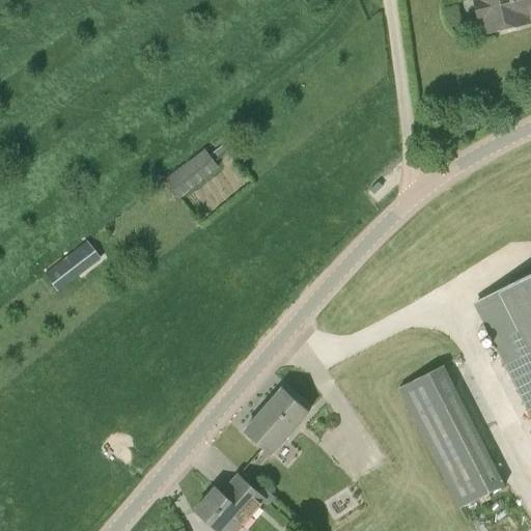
[(530,14),(530,0),(480,0),(474,2),(478,19),(492,16),(495,31),(520,25),(518,18),(530,14)]
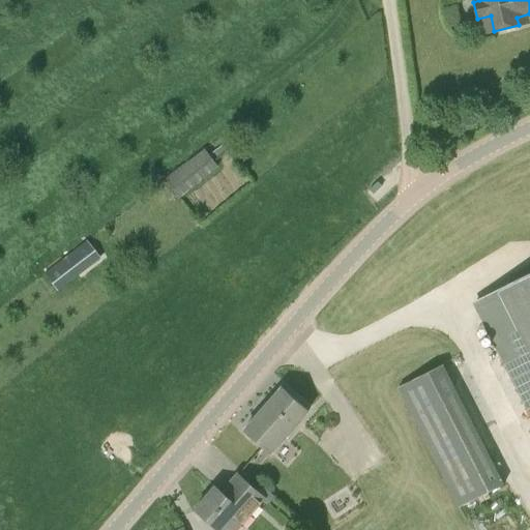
[(218,167),(206,149),(166,181),(179,197),(218,167)]
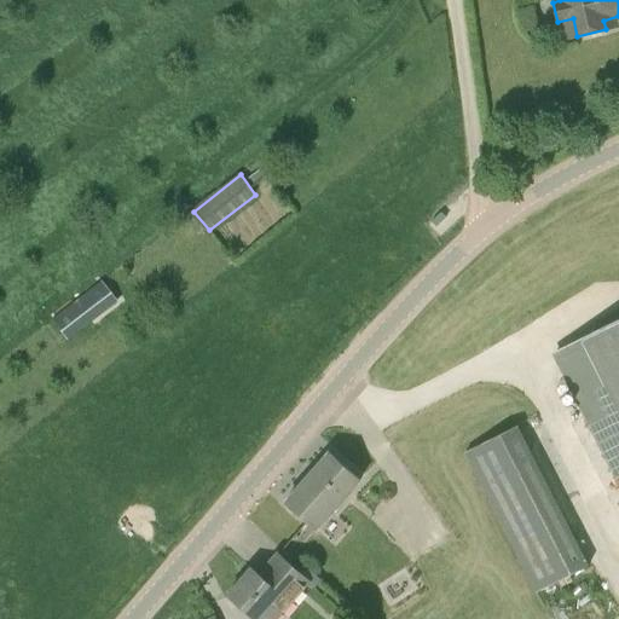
[(117,301),(103,282),(52,320),(68,340),(117,301)]
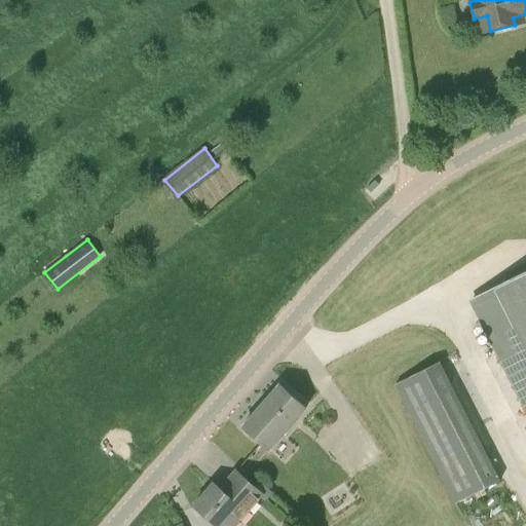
[(525,412),(525,271),(470,300),(525,412)]
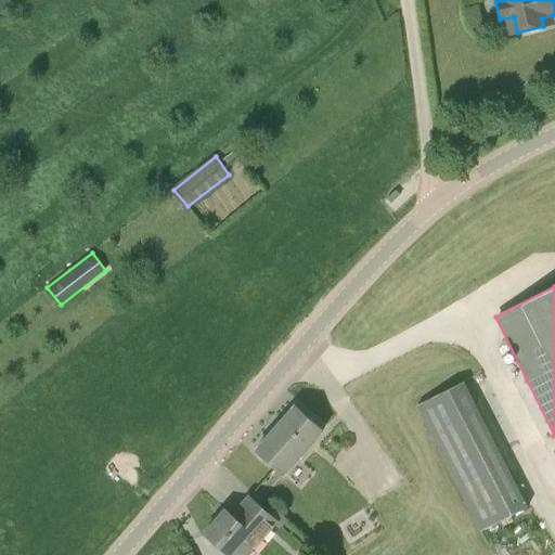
[(528,506),(464,382),(416,405),(480,531),(528,506)]
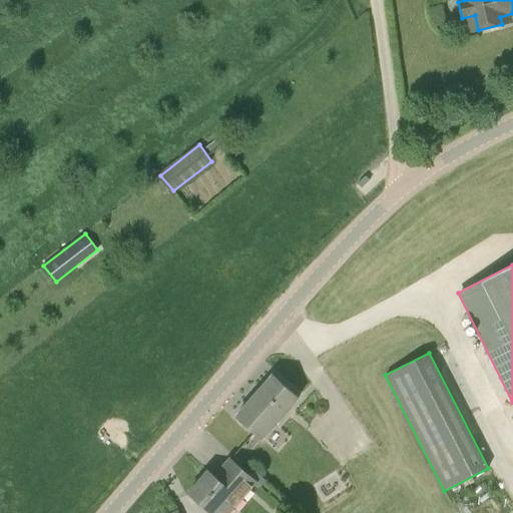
[(300,397),(274,375),(236,417),(262,439),(300,397)]
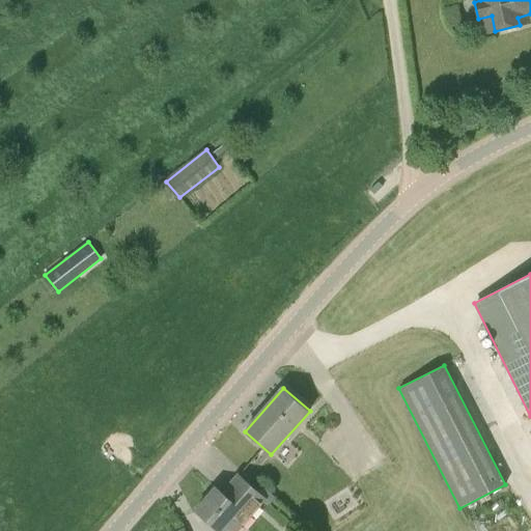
[(216,487),(196,510),(220,530),(236,530),(262,501),(269,505),(274,498),(243,471),(239,476),(238,475),(222,494),(216,487)]
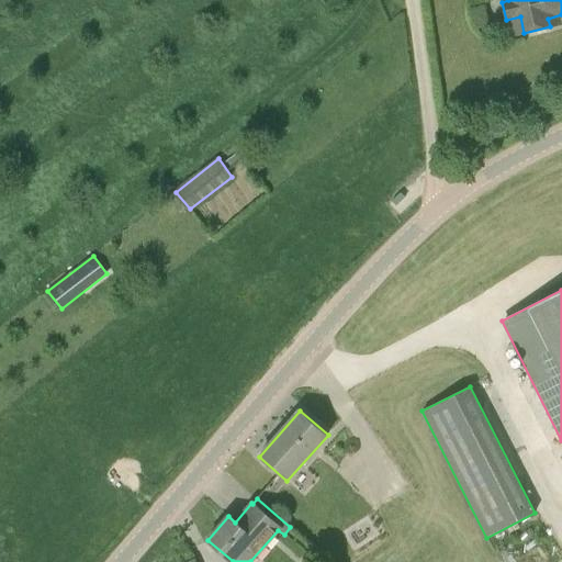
All buildings are outlined.
